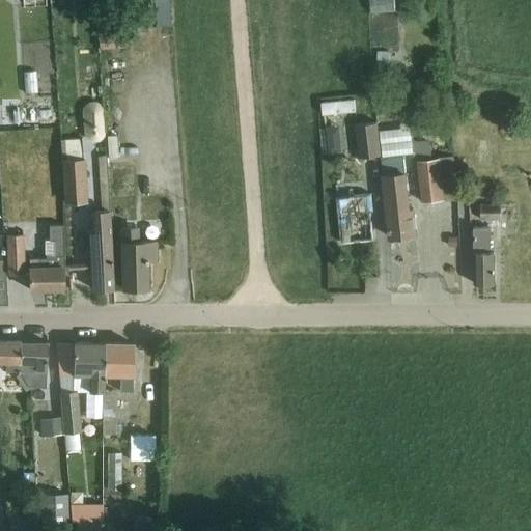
[(171,27),(169,0),(154,0),(157,28),(171,27)]
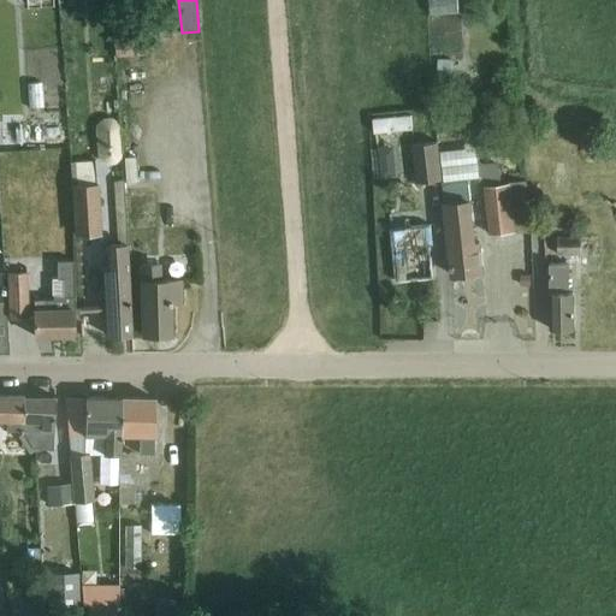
[(419,0),(420,12),(445,11),(444,0),(419,0)]
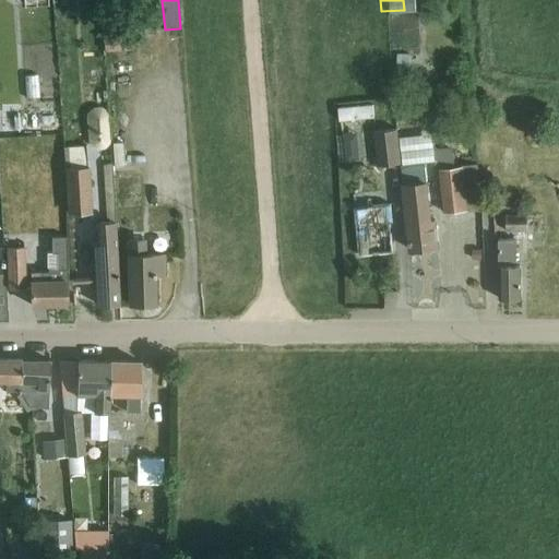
[(399,54),(399,69),(409,69),(409,54),(399,54)]
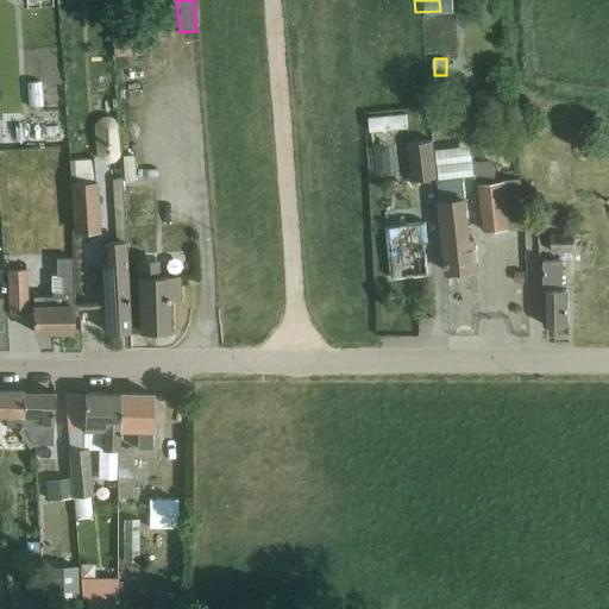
[(16,76),(19,102),(31,100),(27,75),(16,76)]
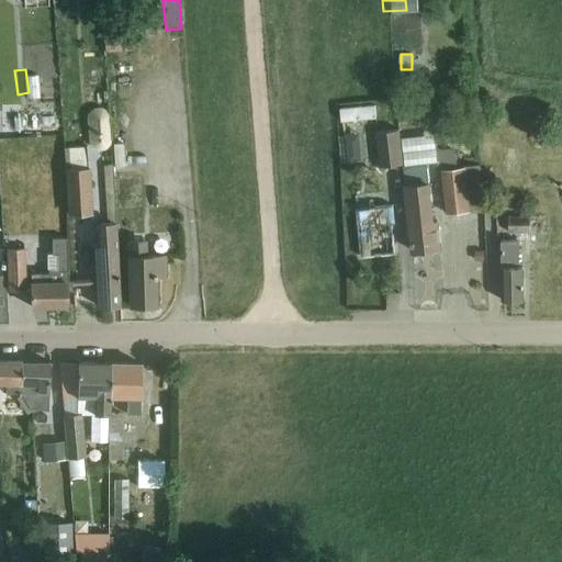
[(367,101),(332,97),(329,115),(364,120),(367,101)]
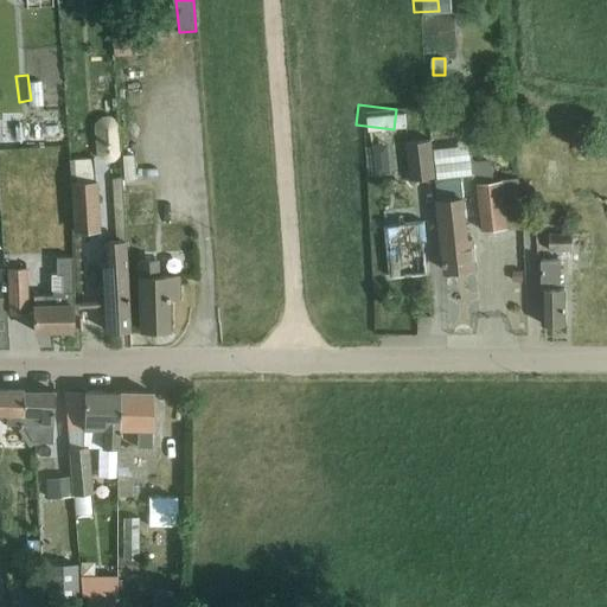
[(96,122),(96,123),(97,152),(98,153),(100,154),(101,154),(101,155),(102,155),(103,157),(104,157),(106,158),(107,158),(108,158),(109,158),(110,157),(112,157),(113,157),(114,155),(115,155),(115,154),(116,154),(116,153),(117,152),(119,151),(116,122),(116,121),(115,120),(114,119),(113,117),(112,116),(110,116),(109,116),(109,115),(108,115),(107,115),(106,115),(104,115),(103,116),(102,116),(101,116),(101,117),(100,117),(98,119),(97,120),(97,121),(96,122)]
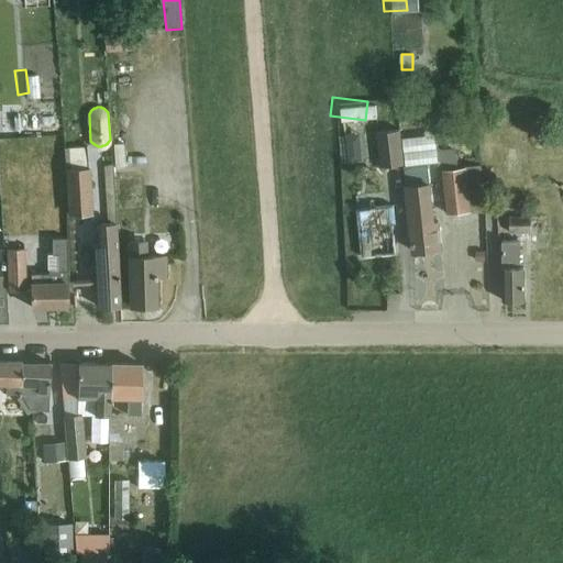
[(405,165),(400,130),(378,132),(382,166),(383,167),(397,165),(405,165)]
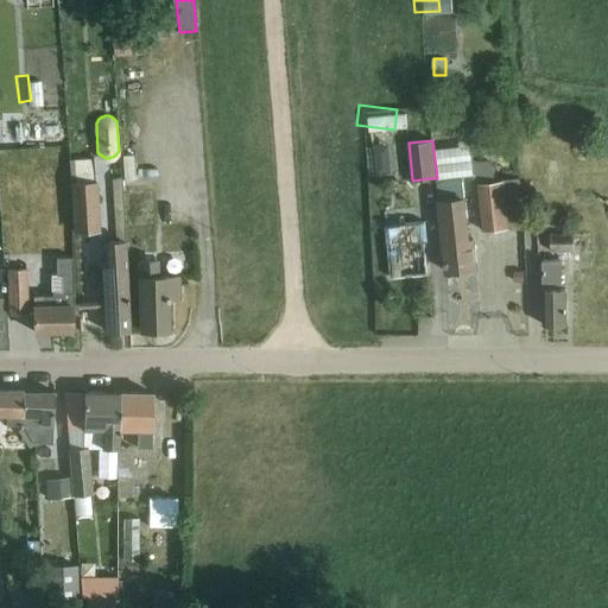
[(363,166),(375,165),(375,143),(363,143),(363,166)]
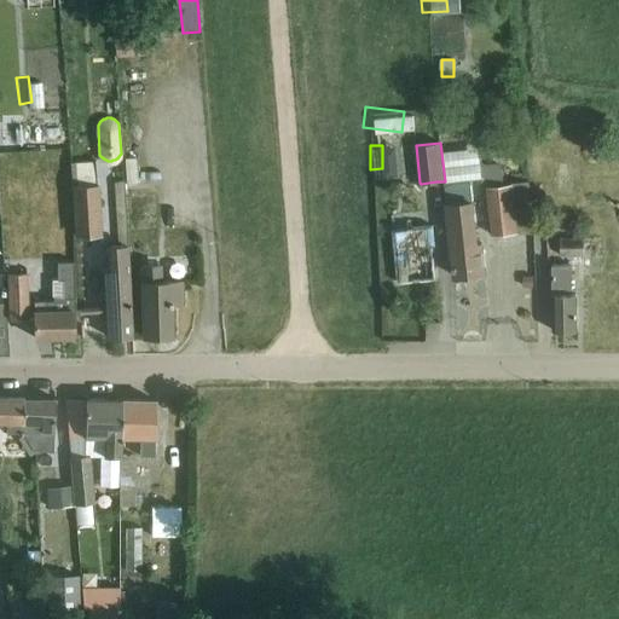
[(74,187),(98,186),(96,160),(71,161),(74,187)]
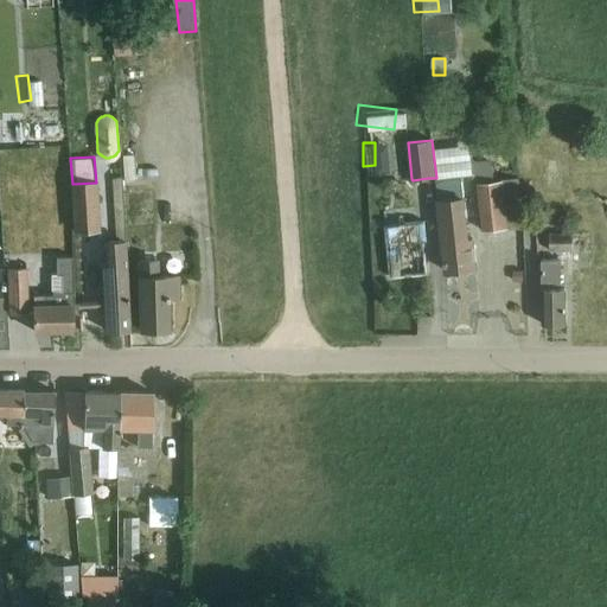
[(468,240),(460,179),(435,183),(438,197),(443,249),(446,272),(475,268),(472,238),(468,240)]
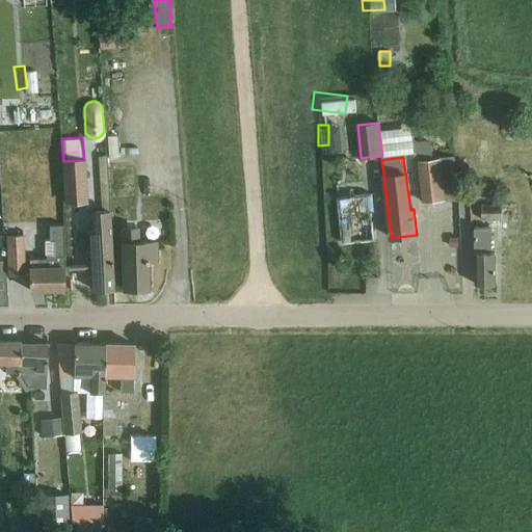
[(445,201),(440,158),(433,159),(418,160),(423,203),(424,203),(445,201)]
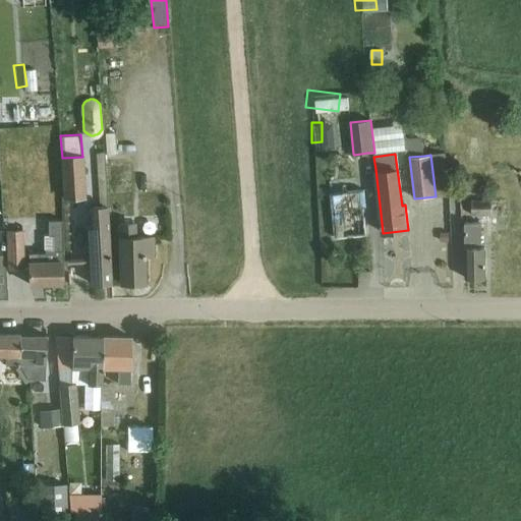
[(82,157),(62,158),(64,198),(84,197),(82,157)]
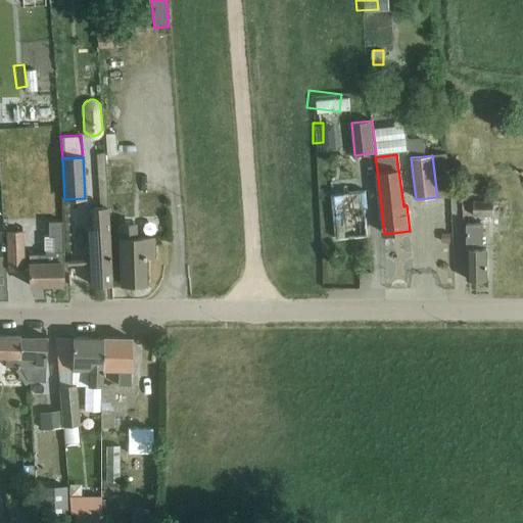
[(366,191),(332,194),(336,239),(368,236),(365,208),(367,208),(366,191)]
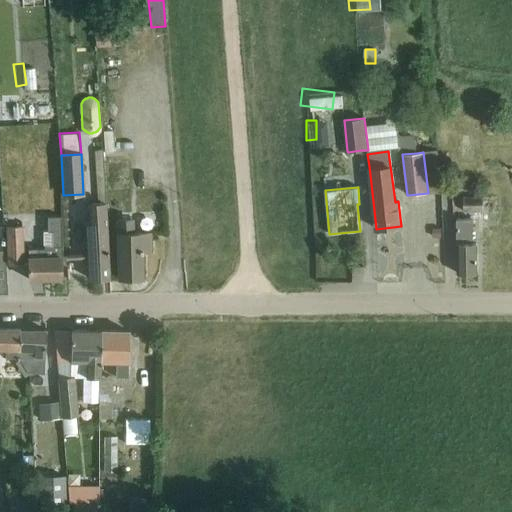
[(484,199),(464,199),(464,213),(484,213),(484,199)]
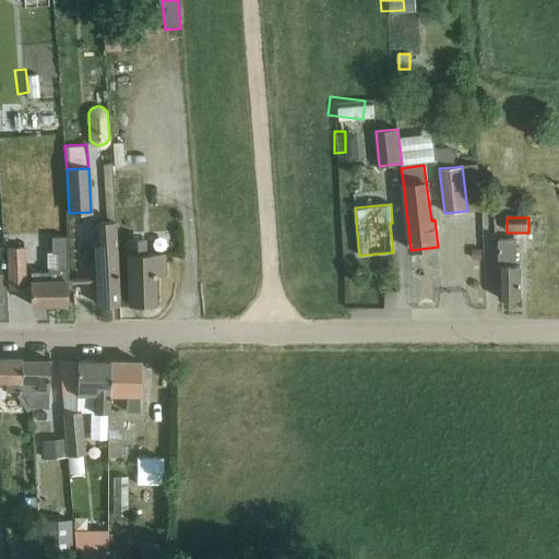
[(97,305),(119,304),(116,223),(99,224),(100,241),(94,242),(97,305)]
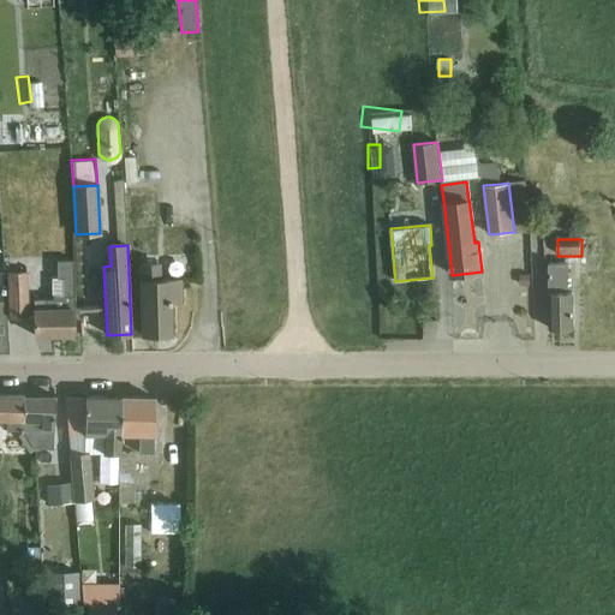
[(52,300),(33,300),(34,310),(34,336),(72,336),(72,310),(75,310),(73,263),(57,264),(58,281),(52,281),(52,300)]
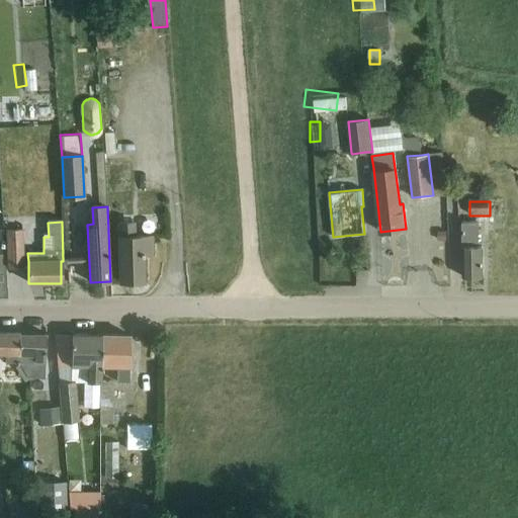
[(143,255),(152,255),(152,236),(134,237),(134,223),(120,223),(121,282),(143,281),(143,255)]
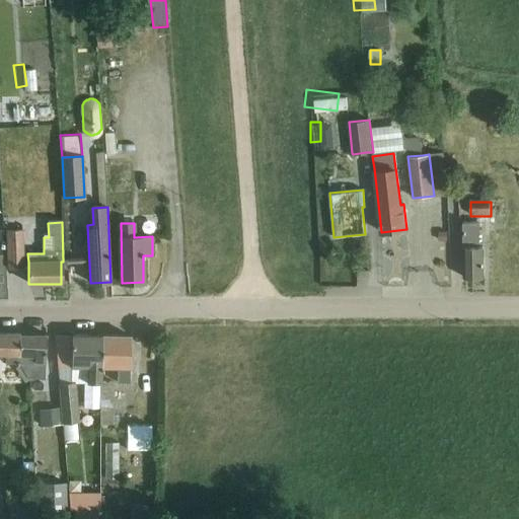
[(464,279),(486,278),(486,249),(479,249),(478,224),(463,224),(464,279)]
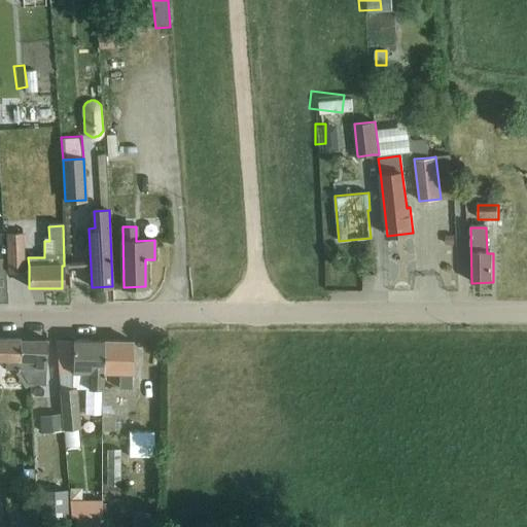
[(23,234),(7,235),(8,273),(24,273),(23,234)]
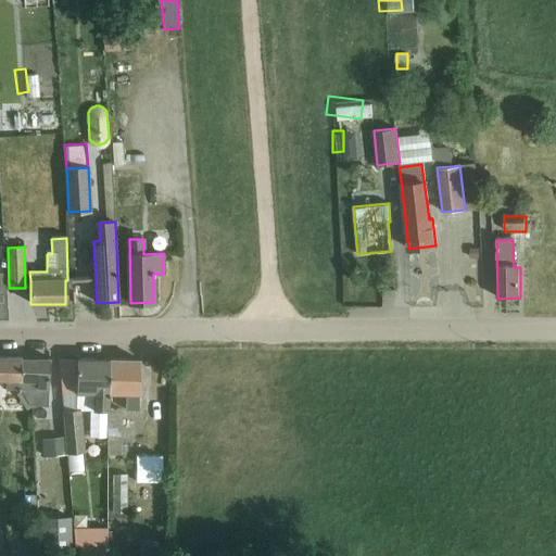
[(21,381),(22,359),(0,358),(0,379),(7,380),(5,390),(21,390),(21,381)]
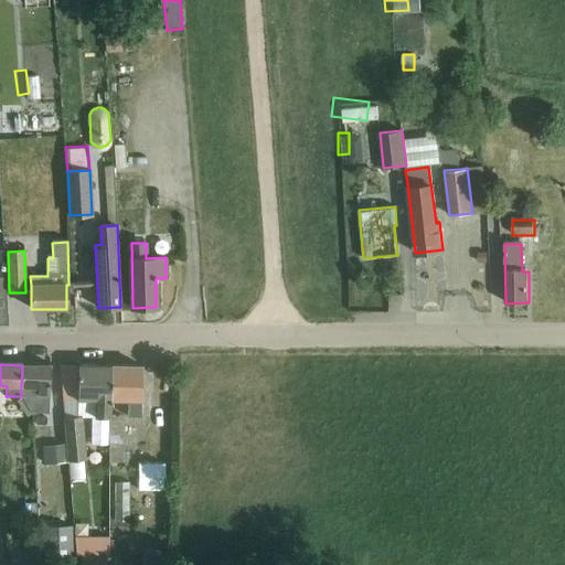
[(50,413),(51,365),(22,365),(21,387),(21,396),(31,413),(50,413)]
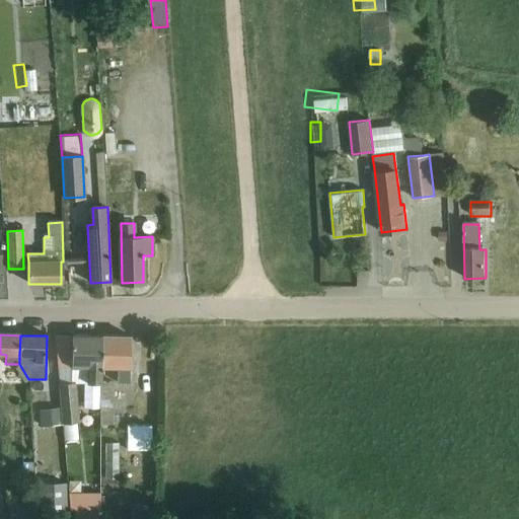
[(71,366),(58,366),(60,383),(76,382),(76,384),(102,385),(102,382),(102,379),(102,367),(102,336),(72,336),(71,366)]
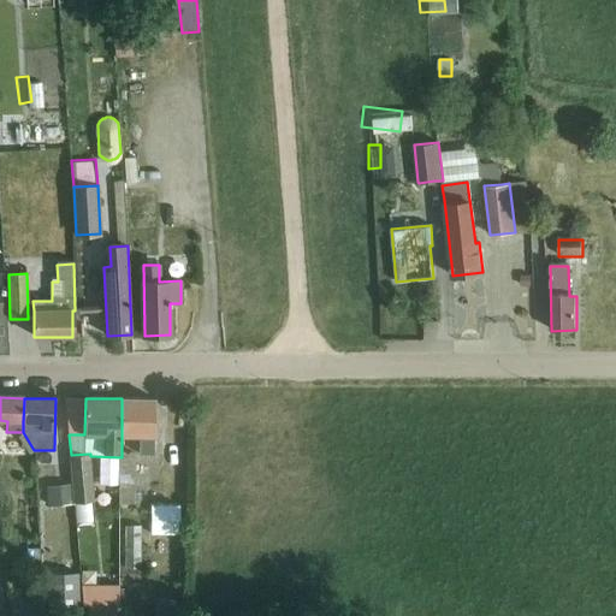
[(155,400),(122,398),(122,436),(140,436),(140,455),(154,455),(155,400)]
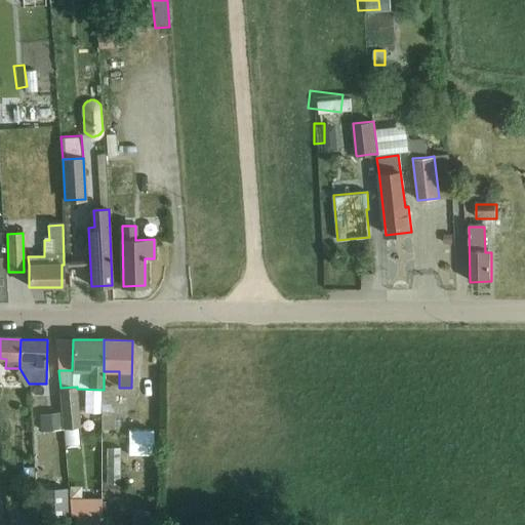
[(77,387),(61,388),(63,411),(64,429),(78,428),(80,427),(77,389),(77,387)]
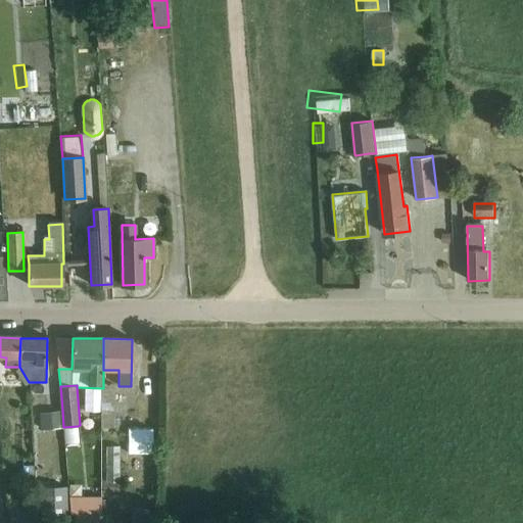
[(103,385),(103,388),(102,433),(114,433),(114,428),(115,428),(115,401),(114,401),(114,385),(103,385)]
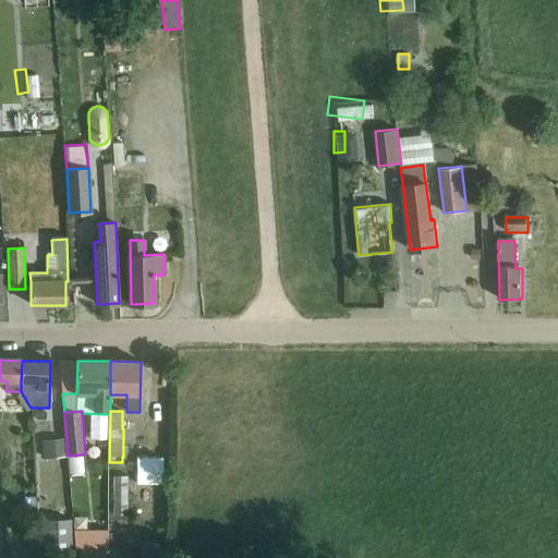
[(67,437),(43,439),(45,458),(68,456),(67,437)]
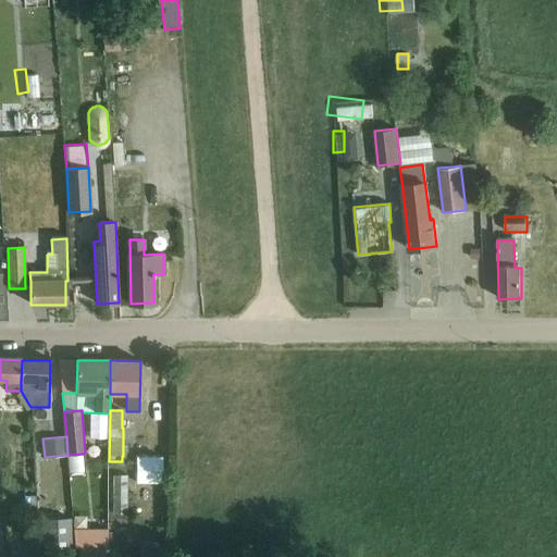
[(149,479),(149,452),(125,452),(125,480),(149,479)]
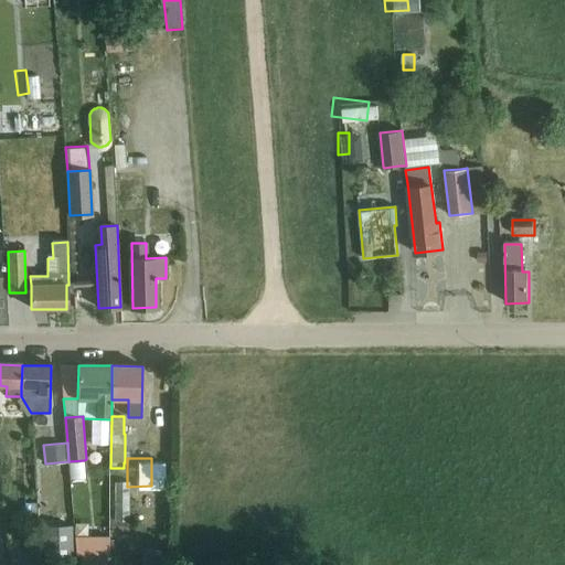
[(84,460),(68,461),(70,479),(85,478),(84,460)]
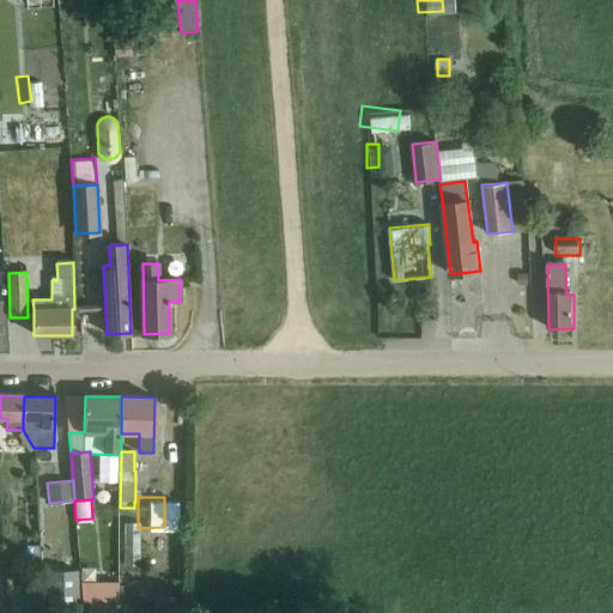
[(77,612),(77,570),(48,571),(48,612),(77,612)]
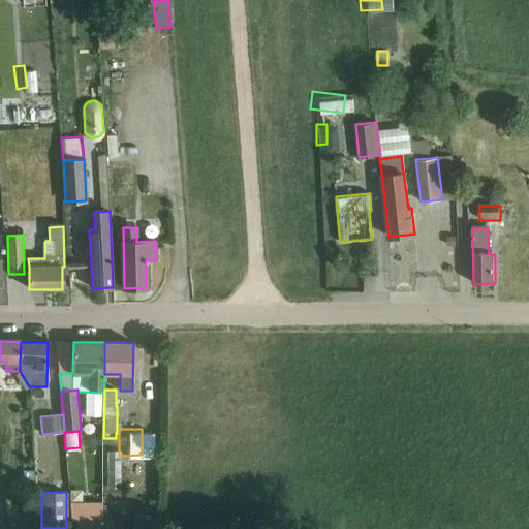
[(101,528),(102,500),(69,499),(70,518),(75,518),(74,528),(101,528)]
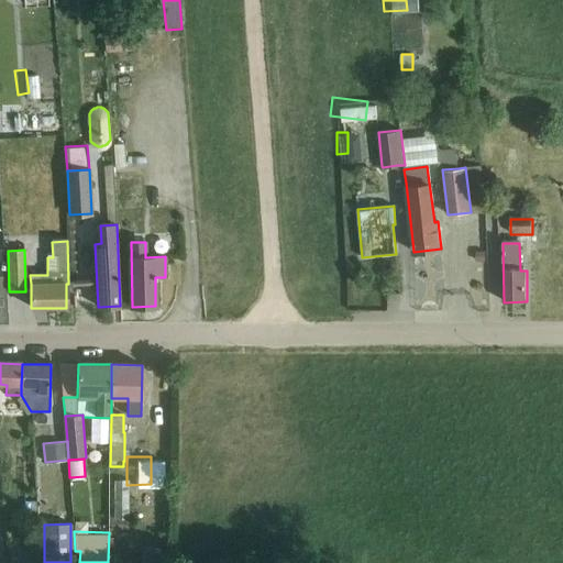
[(142,562),(161,562),(162,549),(143,548),(142,562)]
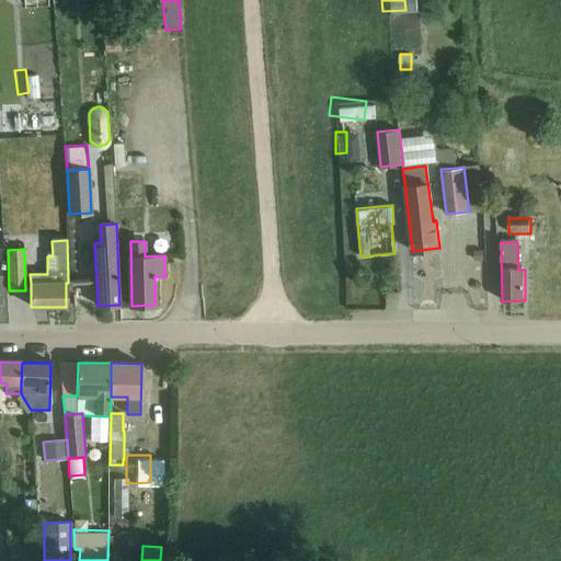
[(32,560),(31,547),(10,549),(11,560),(32,560)]
